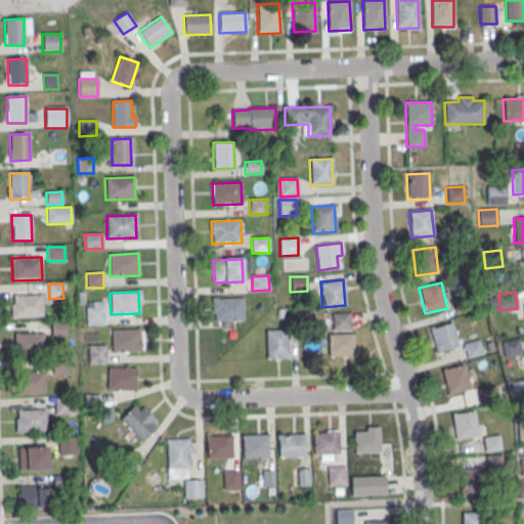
[(13,296),(42,295),(43,317),(13,318),(13,296)]
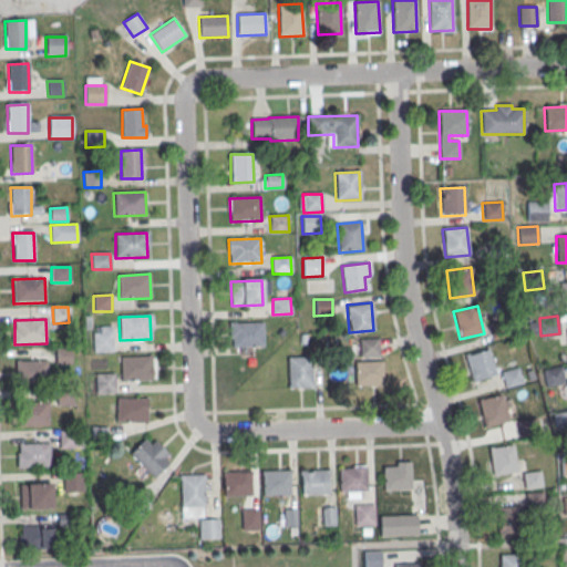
[(232,325),(263,323),(264,347),(233,348),(232,325)]
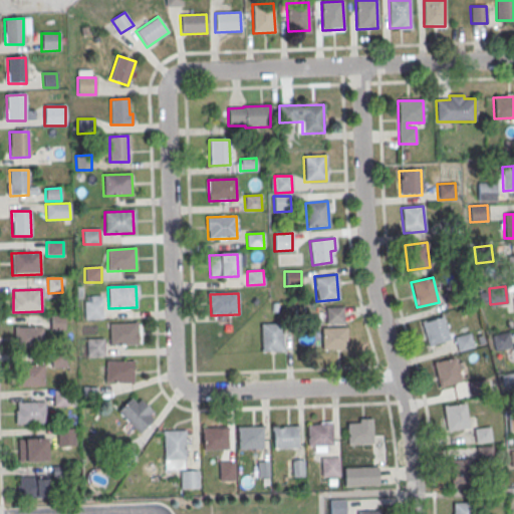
[(85,305),(102,304),(102,319),(85,319),(85,305)]
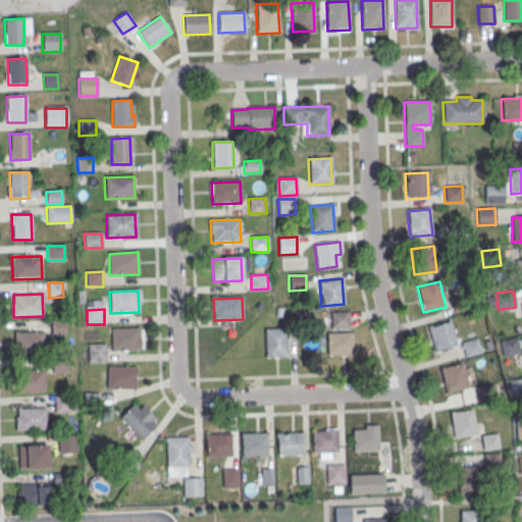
[(330,313),(348,313),(349,327),(331,328),(330,313)]
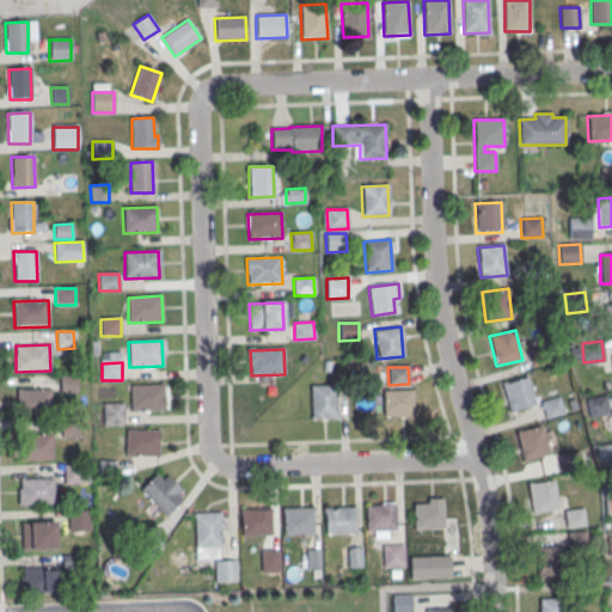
[(60,377),(77,375),(77,393),(60,393),(60,377)]
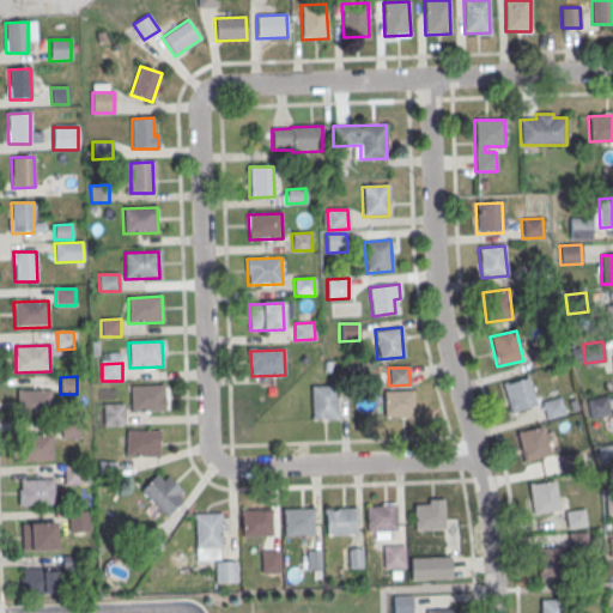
[(503,386),(527,377),(535,406),(511,413),(503,386)]
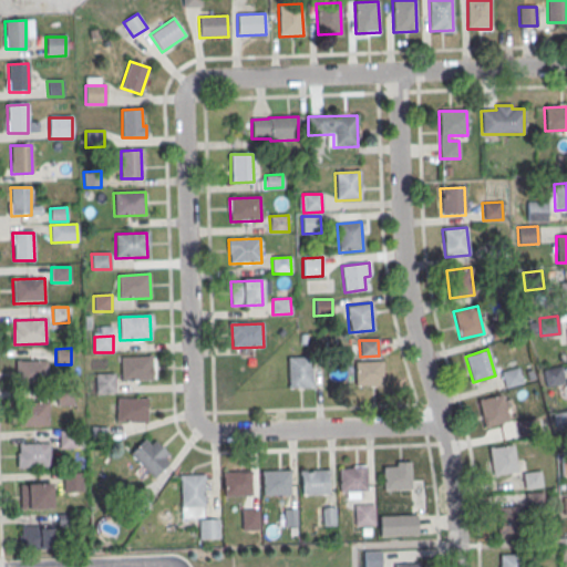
[(121,358),(152,356),(153,380),(122,381),(121,358)]
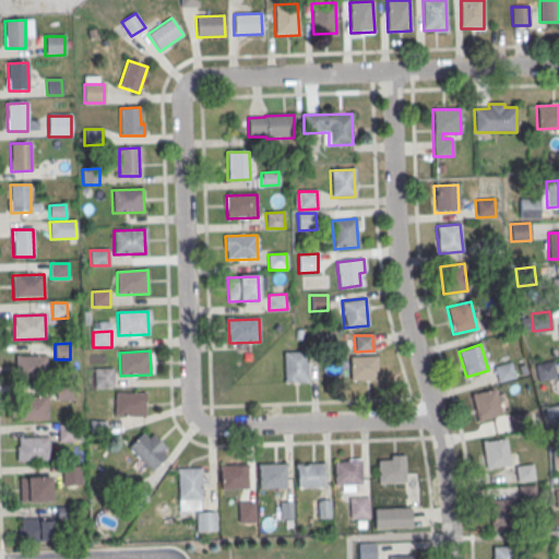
[(308,381),(308,351),(284,351),(284,381),(308,381)]
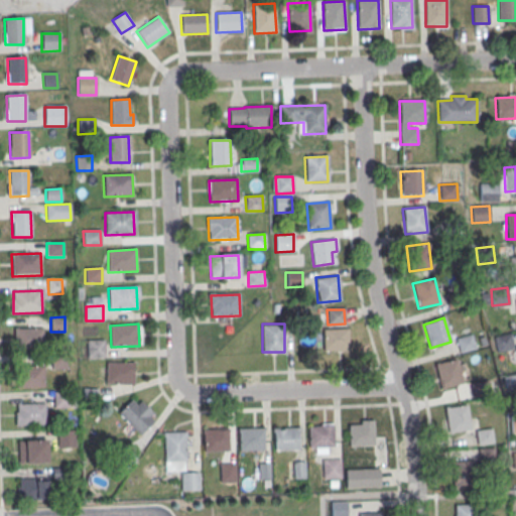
[(14,330),(42,329),(43,350),(15,351),(14,330)]
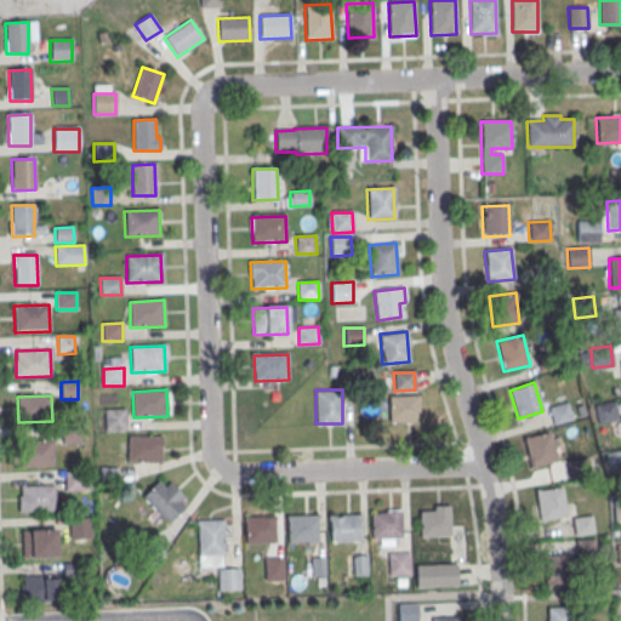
[(389,420),(419,420),(419,396),(389,396),(389,420)]
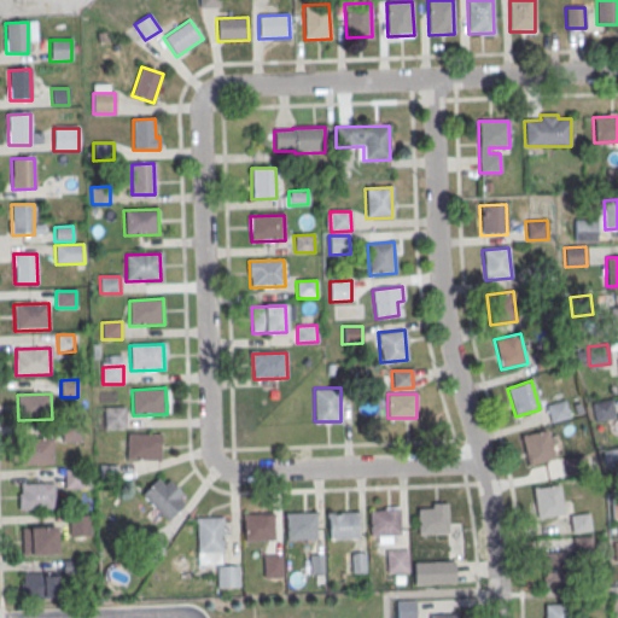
[(611,398),(592,402),(595,420),(614,417),(611,398)]
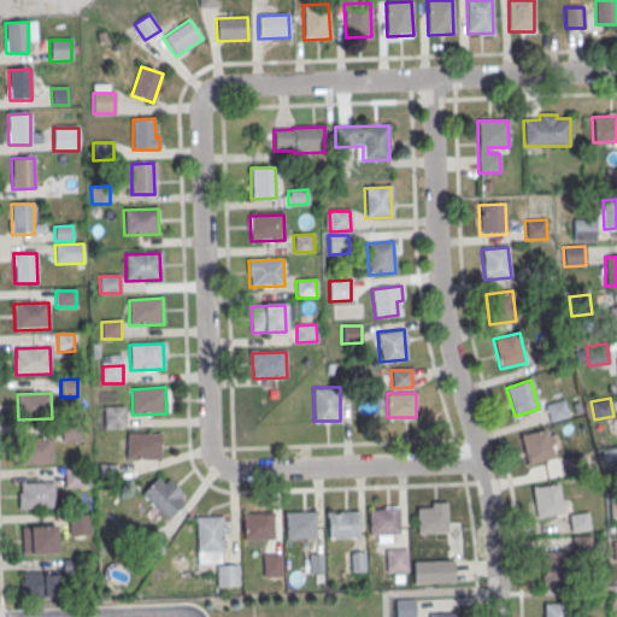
[(569,416),(564,399),(545,404),(548,421),(569,416)]
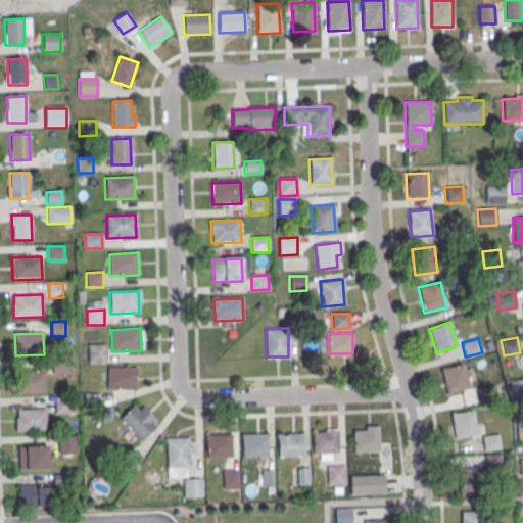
[(88,348),(105,348),(106,363),(89,364),(88,348)]
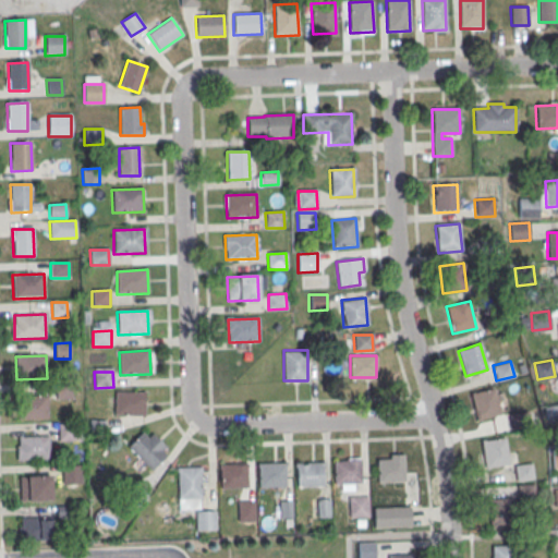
[(55,385),(71,384),(71,399),(56,400),(55,385)]
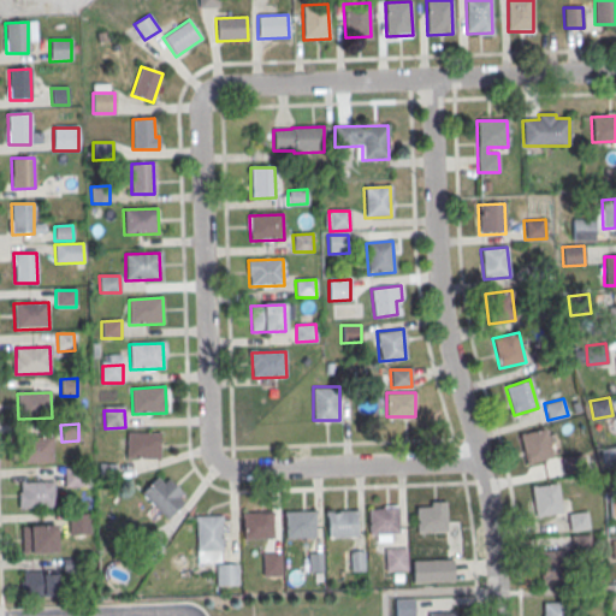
[(519,436),(544,430),(551,458),(526,465),(519,436)]
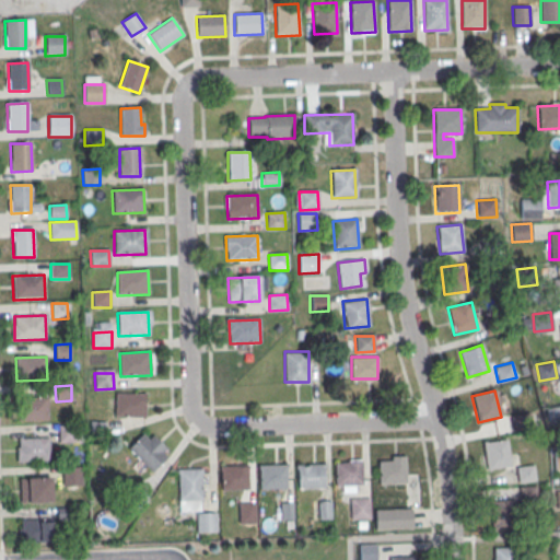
[(114,393),(114,416),(144,416),(144,393),(114,393)]
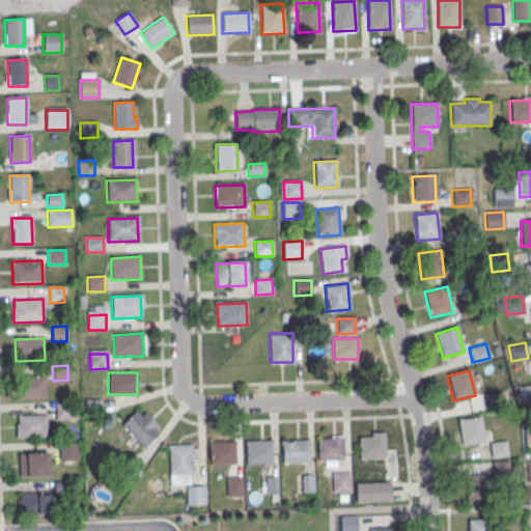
[(16,378),(45,376),(46,399),(17,400),(16,378)]
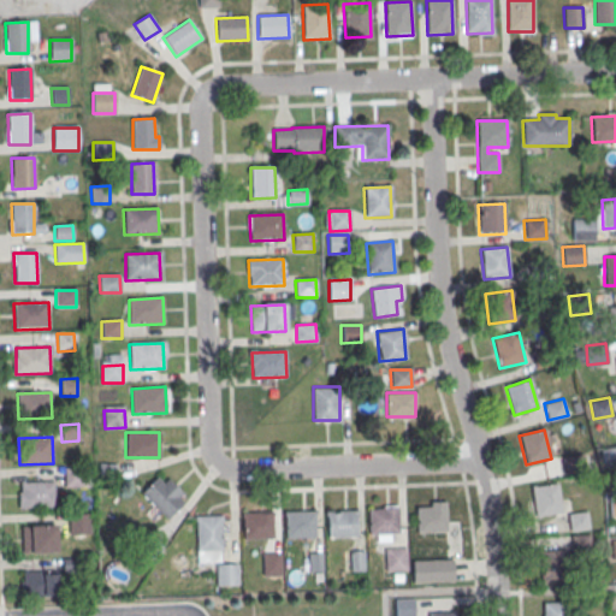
[(64,469),(88,468),(89,487),(64,487),(64,469)]
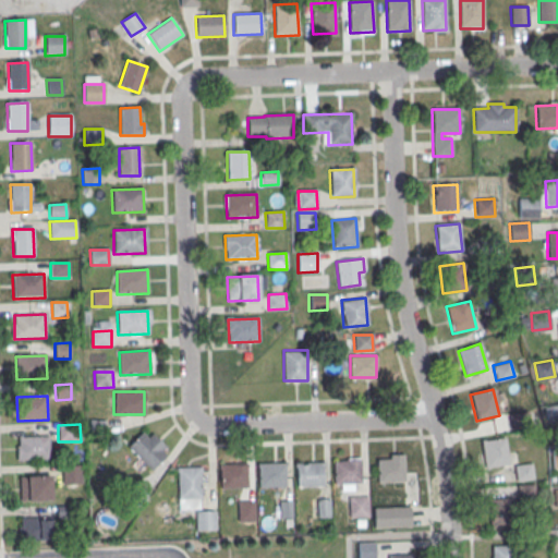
[(170,449),(146,426),(126,446),(150,469),(170,449)]
